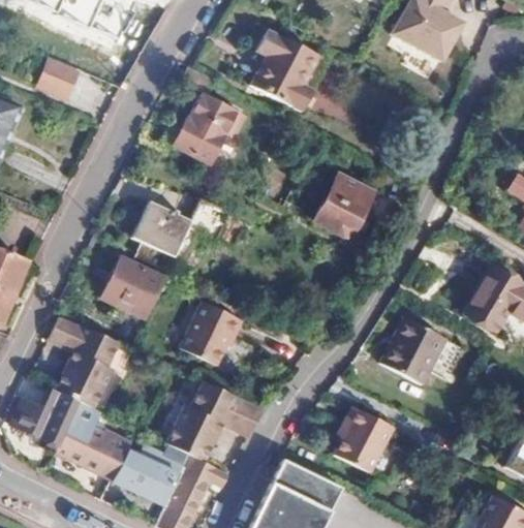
[(21,0),(121,43),(141,0),(21,0)]
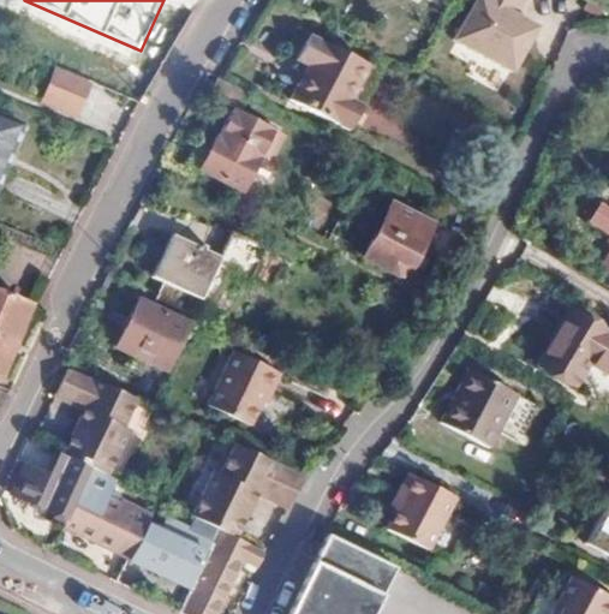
[(482,0),(461,41),(524,72),(548,27),(526,16),(533,0),(482,0)]
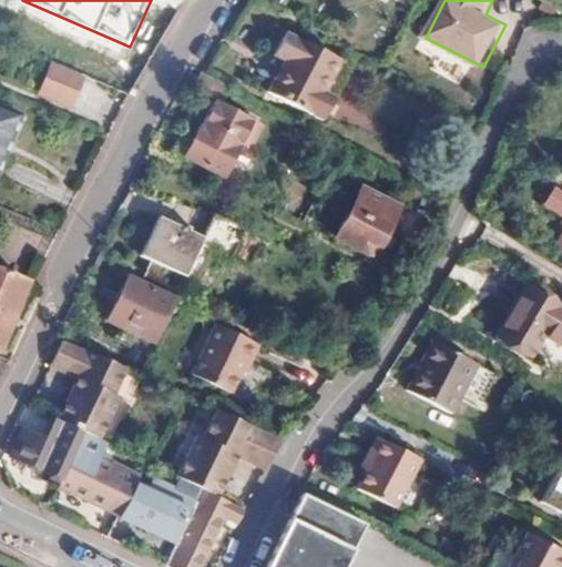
[(340,62),(286,34),(275,57),(284,61),(268,93),(323,122),(335,98),(325,93),(340,62)]
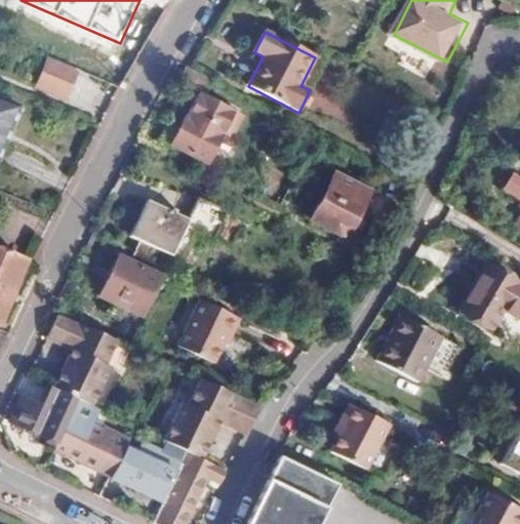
[(199,94),(203,96),(210,81),(190,70),(182,85),(199,94)]
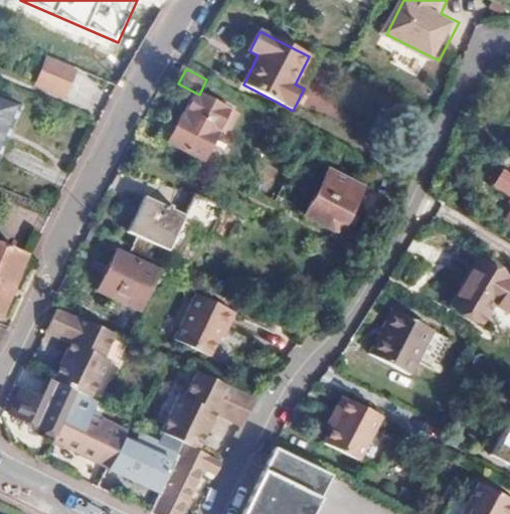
[(98,88),(68,75),(62,90),(92,103),(98,88)]
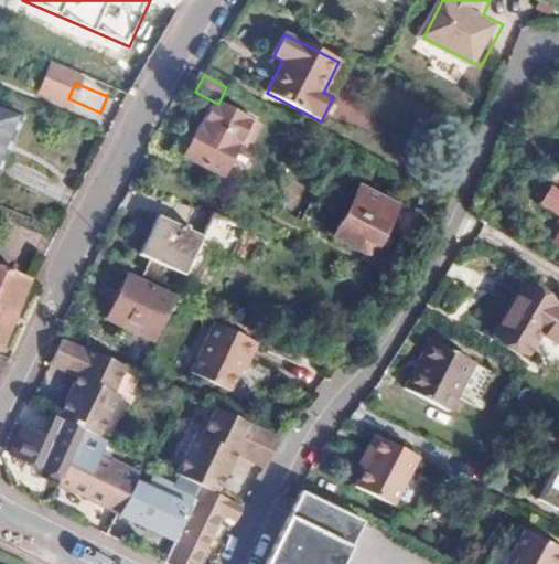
[(0,158),(2,159),(22,112),(0,102),(0,158)]
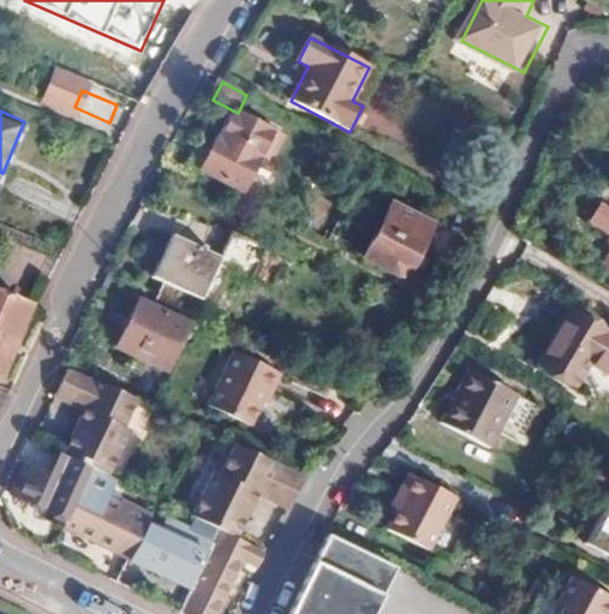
[(216,138),(199,170),(238,190),(255,158),(257,159),(270,155),(280,136),(238,113),(233,111),(218,138),(216,138)]
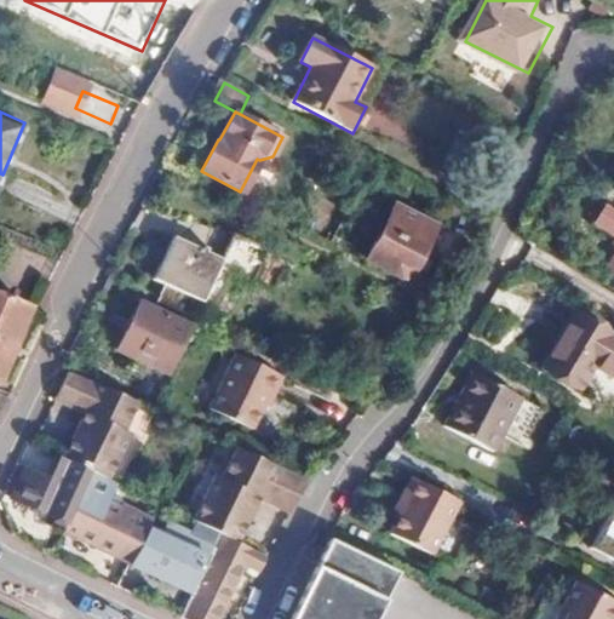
[(391,218),(430,239),(439,222),(401,200),(391,218)]
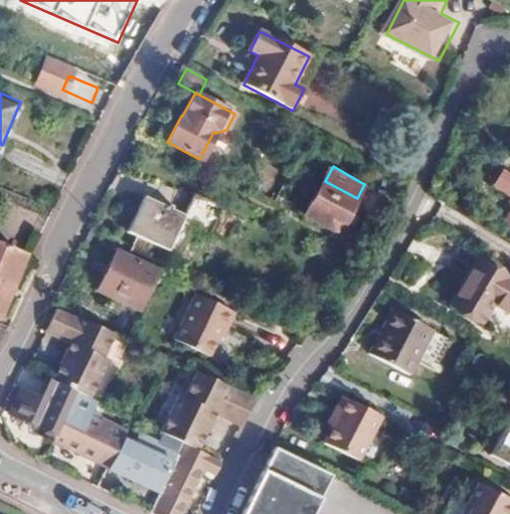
[(509,174),(506,172),(499,184),(509,191),(509,219),(508,221),(509,222),(509,174)]
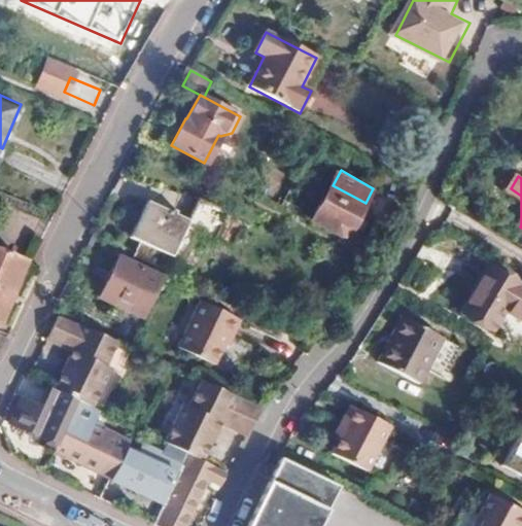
[(352,230),(366,203),(333,185),(315,217),(343,233),(347,225),(352,230)]
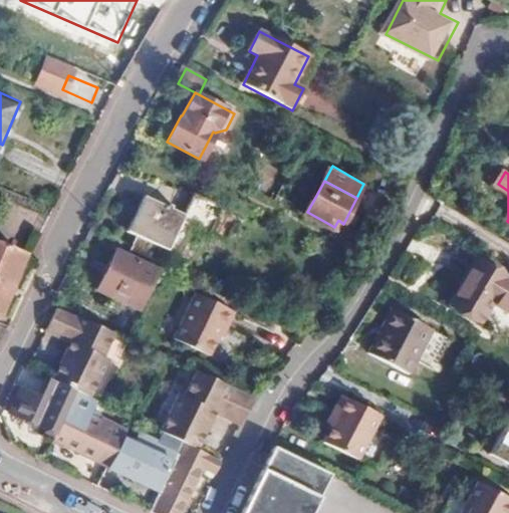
[(195,193),(189,205),(218,220),(224,207),(195,193)]
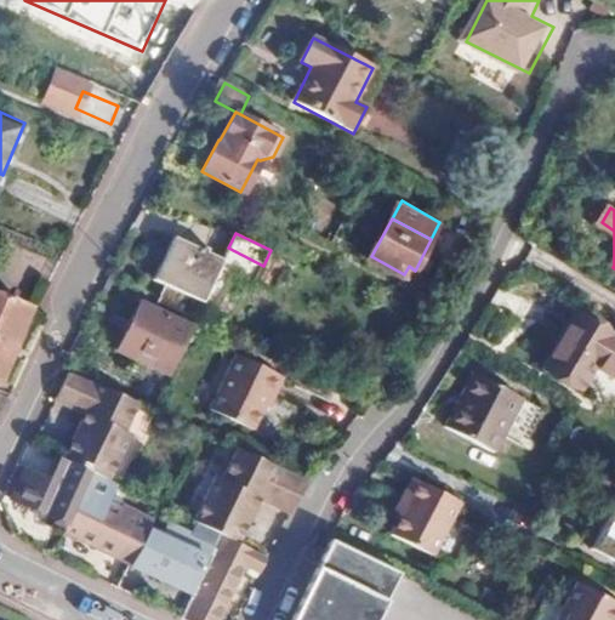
[(165,283),(159,295),(191,311),(197,297),(201,301),(223,257),(177,234),(155,278),(165,283)]
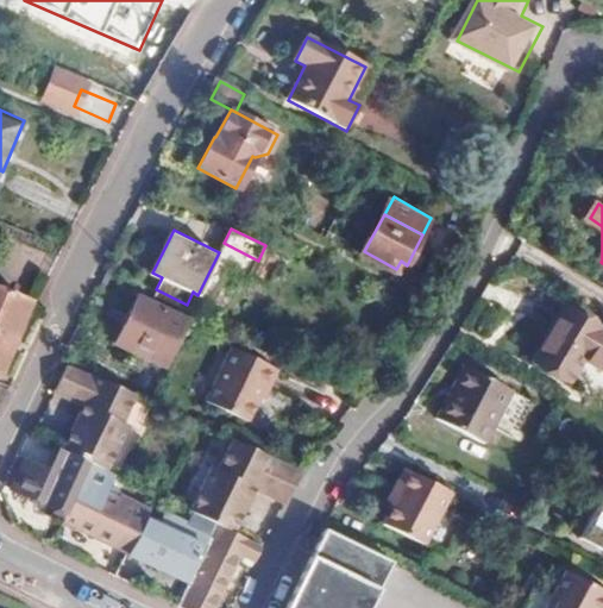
[(258,261),(224,243),(219,252),(198,295),(213,302),(233,263),(252,273),(258,261)]
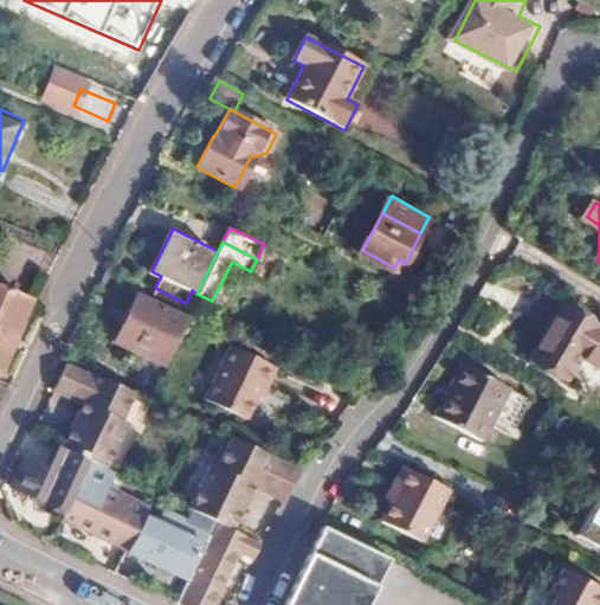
[(0,365),(27,301),(0,288),(0,365)]
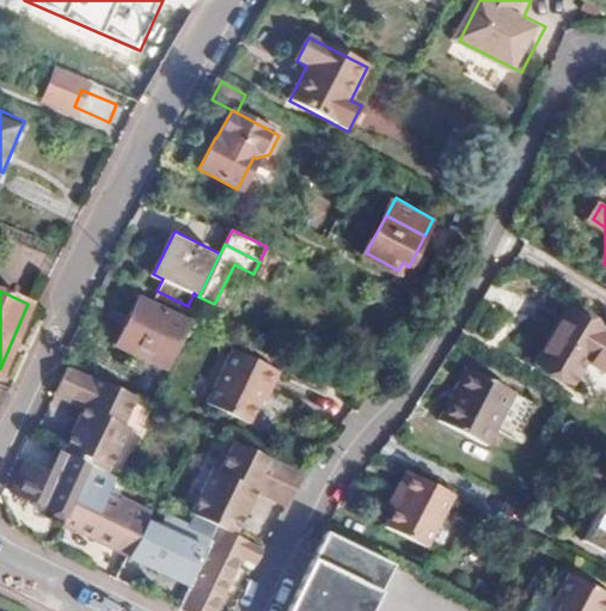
[(188,306),(157,291),(151,303),(142,297),(121,340),(166,362),(188,319),(182,317),(188,306)]
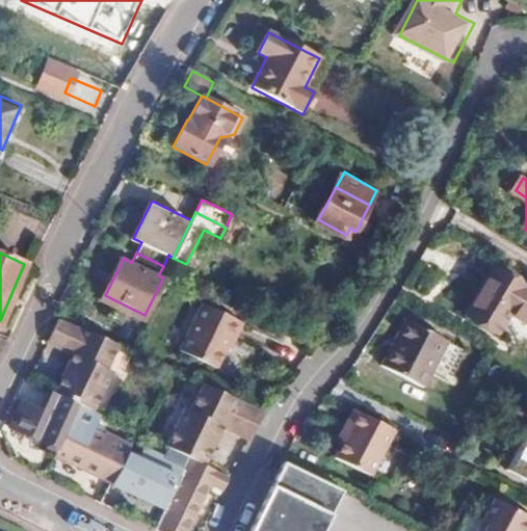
[(526,285),(497,269),(472,314),(503,333),(516,312),(526,317),(526,285)]
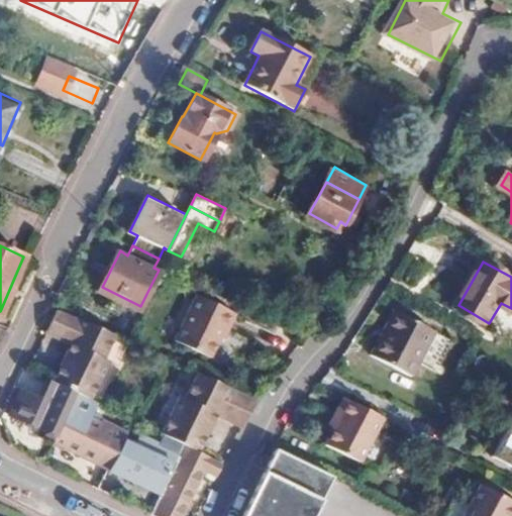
[(238,314),(201,295),(179,340),(211,357),(226,327),(231,329),(238,314)]
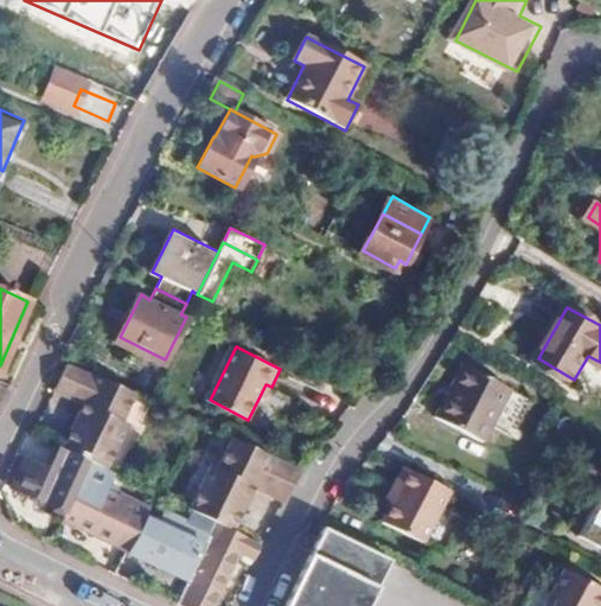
[(145,399),(74,364),(61,393),(93,408),(71,455),(90,464),(112,472),(115,474),(136,431),(130,427),(145,399)]
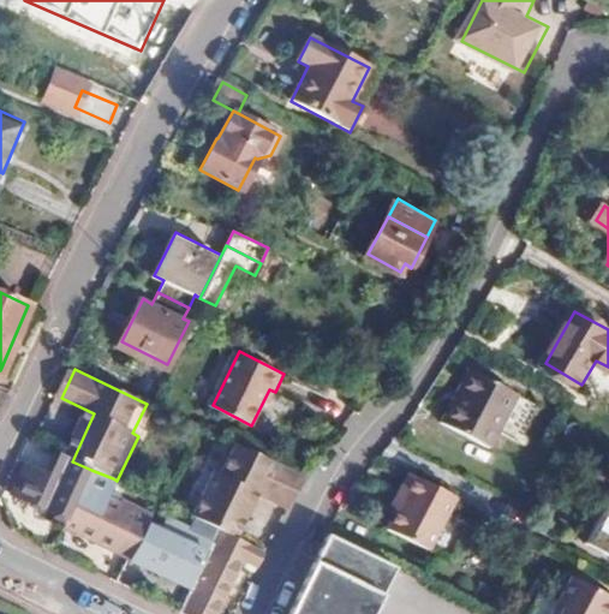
[(521,395),(475,371),(446,423),(493,448),(521,395)]
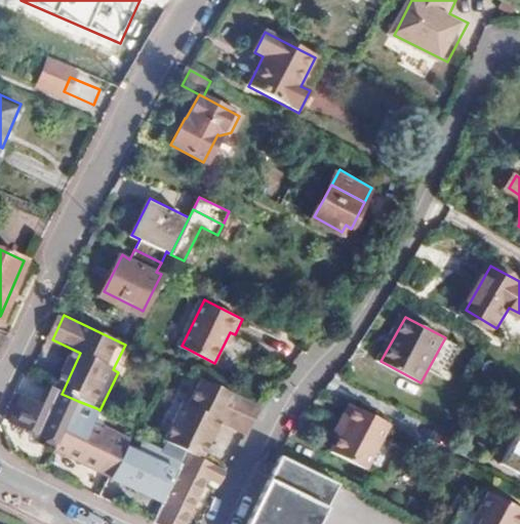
[(246,435),(260,408),(201,380),(189,407),(184,404),(166,440),(204,457),(222,420),(246,435)]
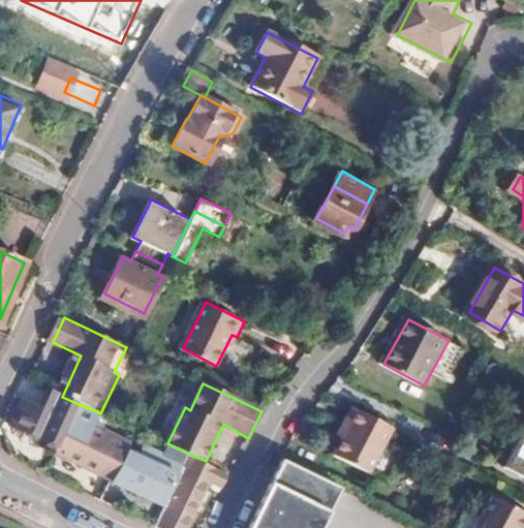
[(62,397),(53,393),(40,420),(35,416),(22,410),(13,427),(59,448),(79,404),(62,397)]
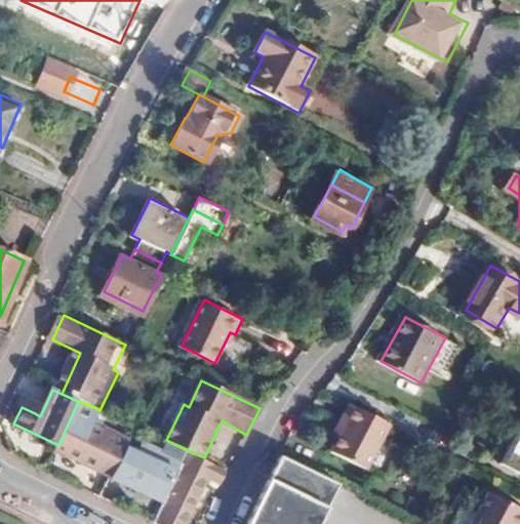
[(58,445),(55,450),(112,478),(124,450),(103,440),(101,431),(89,426),(96,408),(78,401),(58,445)]
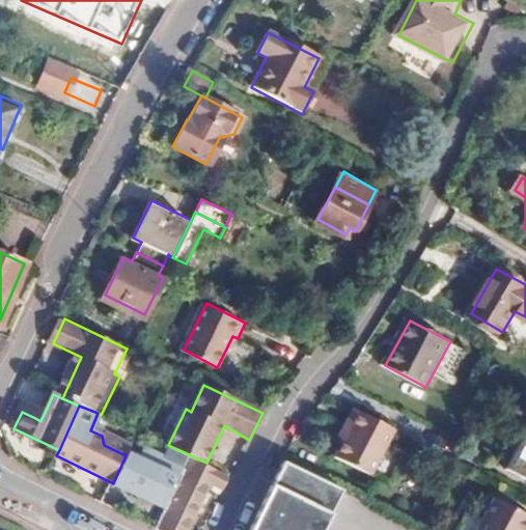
[(22,412),(35,418),(37,412),(24,407),(22,412)]
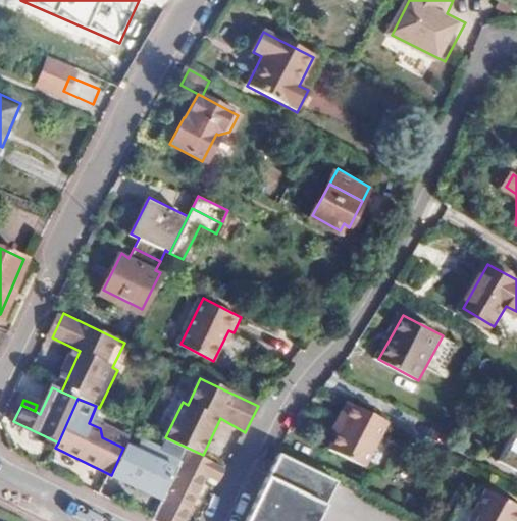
[(392,423),(352,403),(344,418),(349,421),(344,431),(335,448),(369,466),(392,423)]
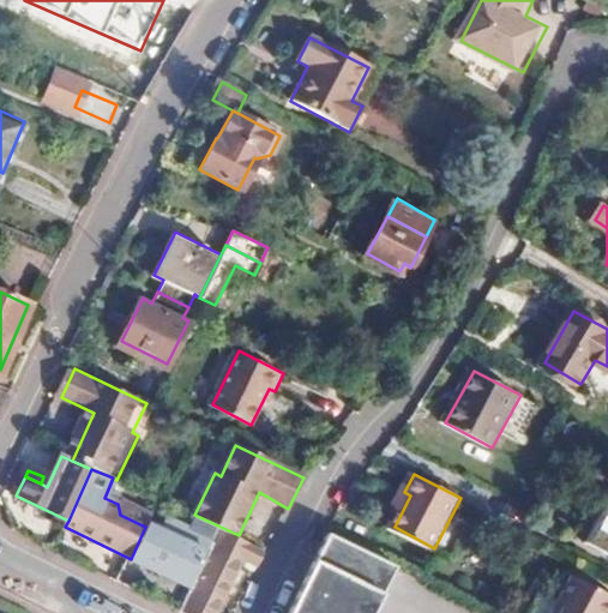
[(410,496),(404,492),(398,504),(404,508),(410,496)]
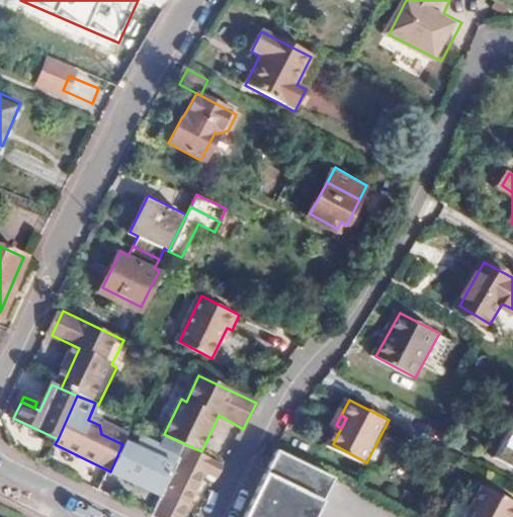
[(101,434),(122,444),(127,434),(102,422),(100,422),(99,425),(101,434)]
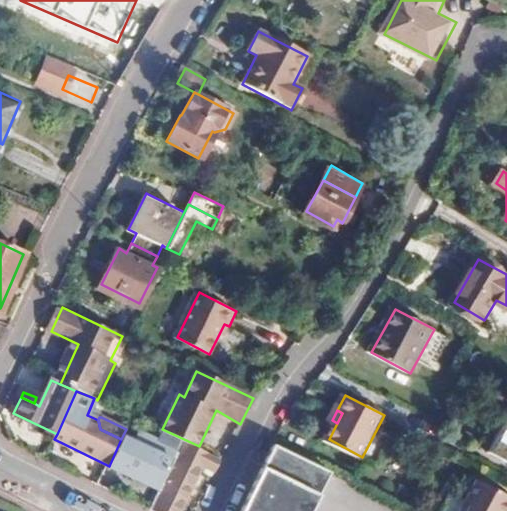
[(311,510),(333,467),(278,438),(242,510),(311,510)]
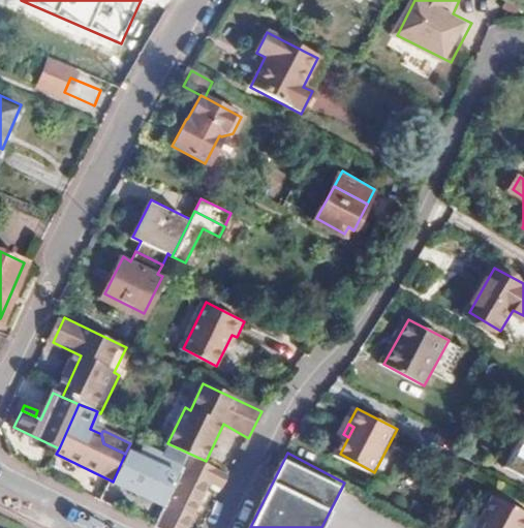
[(113,482),(165,508),(179,479),(125,454),(113,482)]
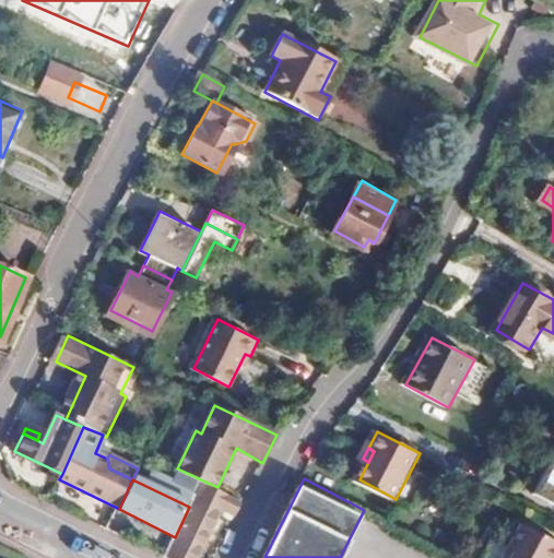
[(172,556),(175,557),(198,557),(221,509),(237,514),(245,499),(225,491),(201,481),(193,497),(189,507),(175,537),(167,555),(172,556)]
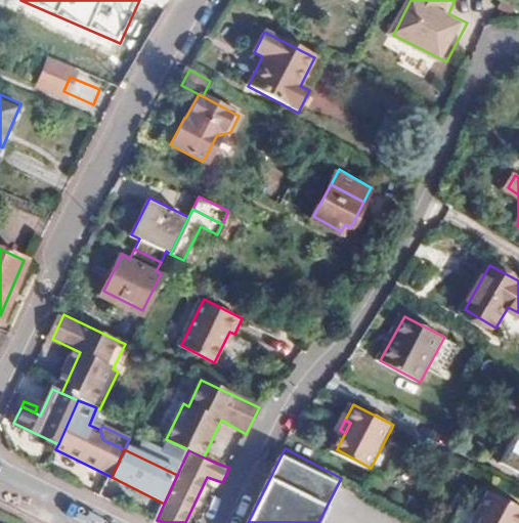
[(518,504),(489,488),(471,522),(518,522),(518,504)]
